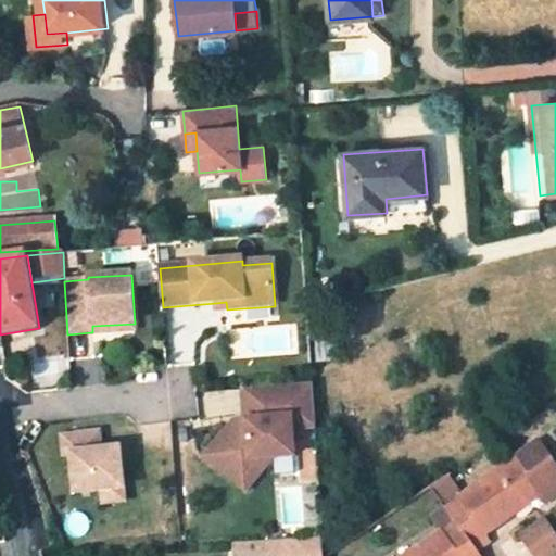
[(217,311),(227,310),(226,302),(216,303),(217,311)]
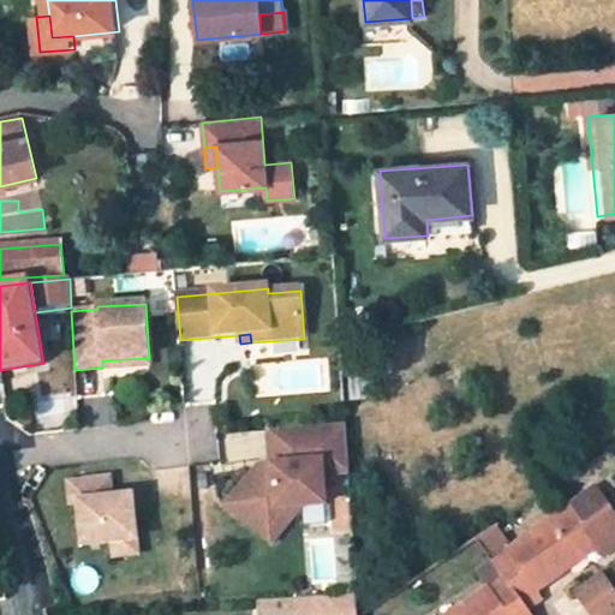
[(102,368),(149,365),(149,358),(102,360),(102,368)]
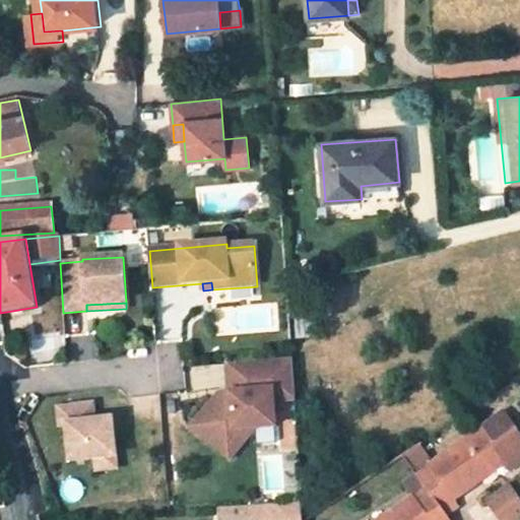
[(294,359),(237,363),(239,393),(231,393),(219,394),(197,421),(230,450),(246,430),(255,429),(275,427),(273,401),(273,391),(296,390),(294,359)]
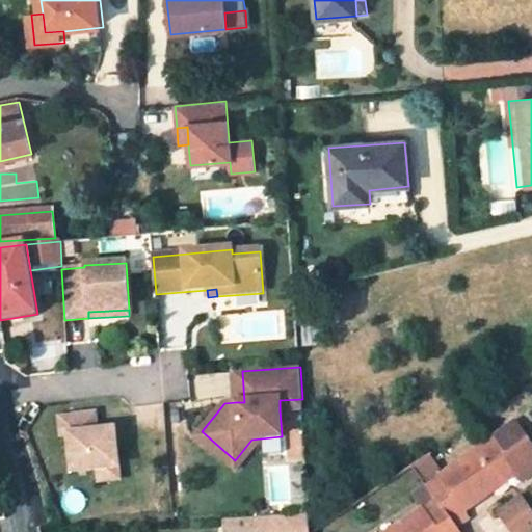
[(236,402),(244,402),(242,371),(233,372),(236,402)]
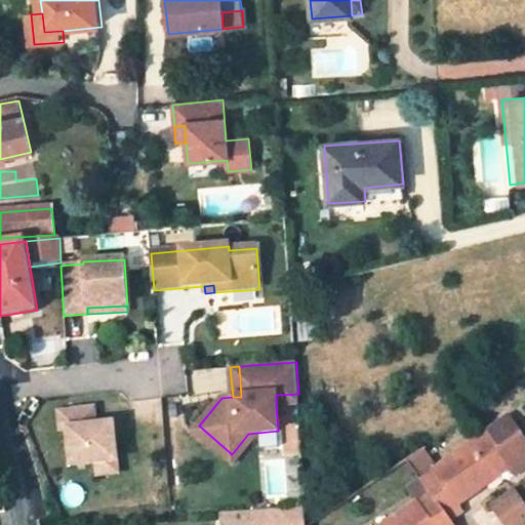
[(298,394),(276,395),(276,405),(298,404),(298,394)]
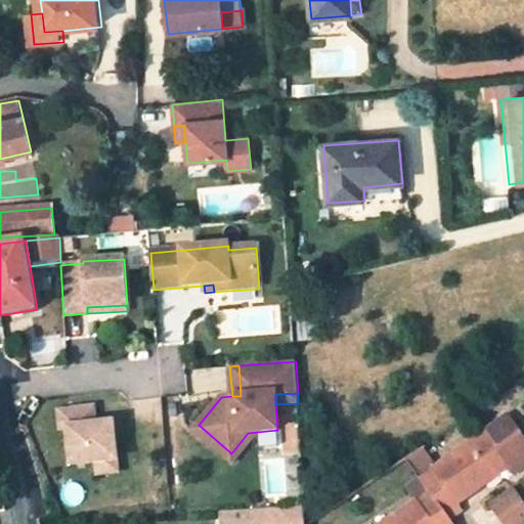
[(23,411),(32,418),(41,404),(32,398),(23,411)]
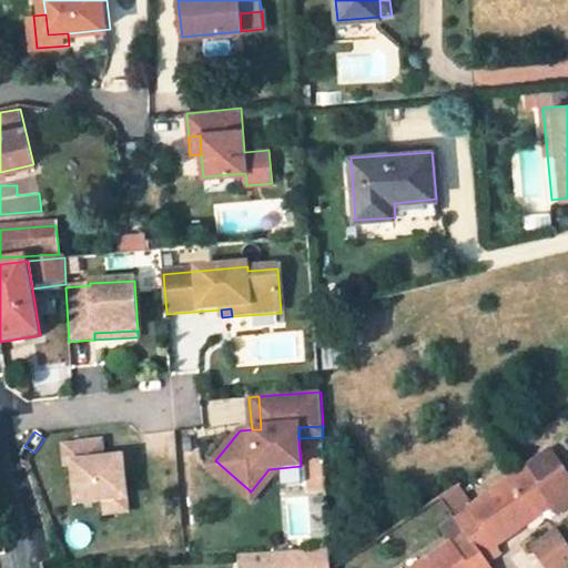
[(104,501),(128,498),(123,458),(104,460),(102,442),(64,446),(67,466),(73,465),(78,504),(104,501)]
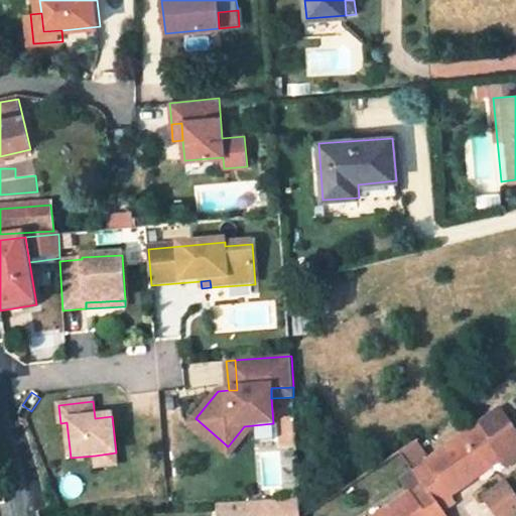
[(427,460),(412,471),(422,485),(441,512),(456,502),(450,495),(479,475),(475,469),(498,453),(502,459),(506,465),(515,458),(515,433),(500,410),(479,425),(427,460)]
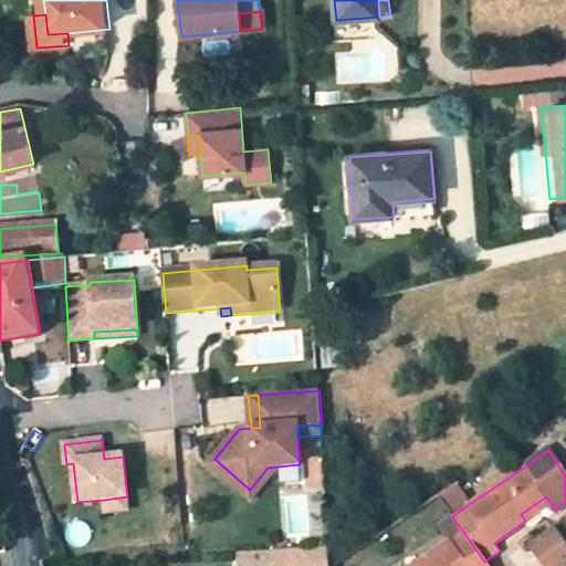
[(250,490),(215,459),(210,464),(251,500),(278,467),(268,468),(250,490)]
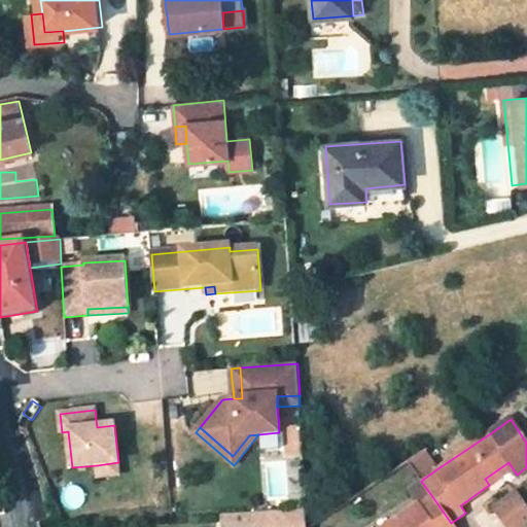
[(421,481),(436,469),(426,454),(410,464),(421,481)]
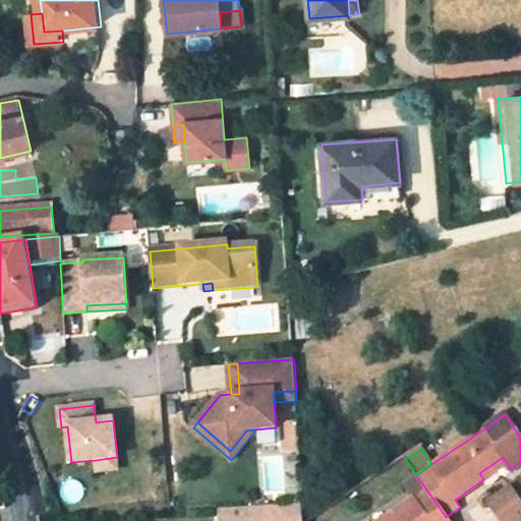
[(117,457),(96,460),(98,472),(118,470),(117,457)]
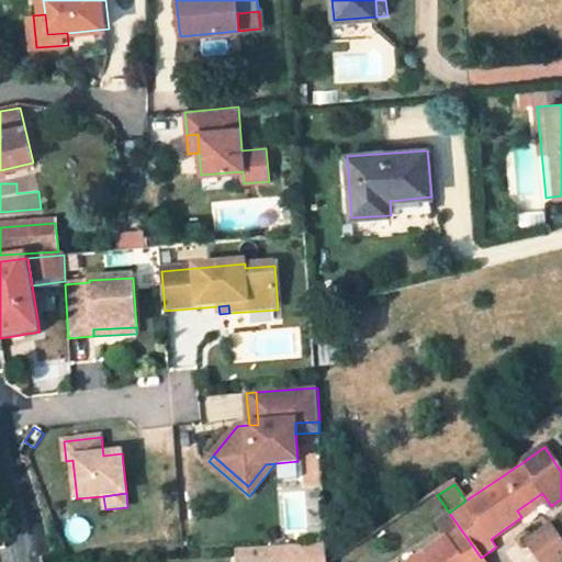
[(547,499),(542,493),(517,510),(521,517),(547,499)]
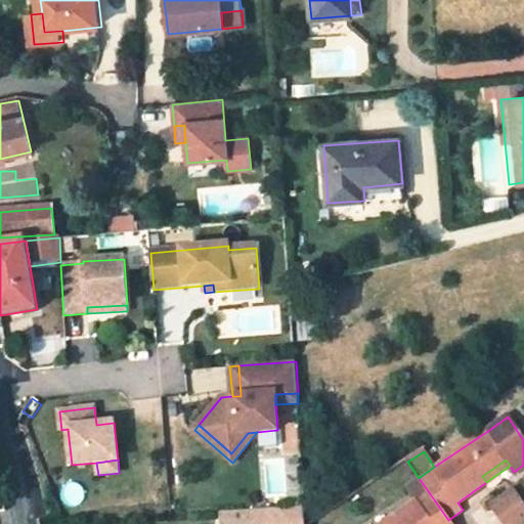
[(429,492),(419,478),(405,486),(416,501),(429,492)]
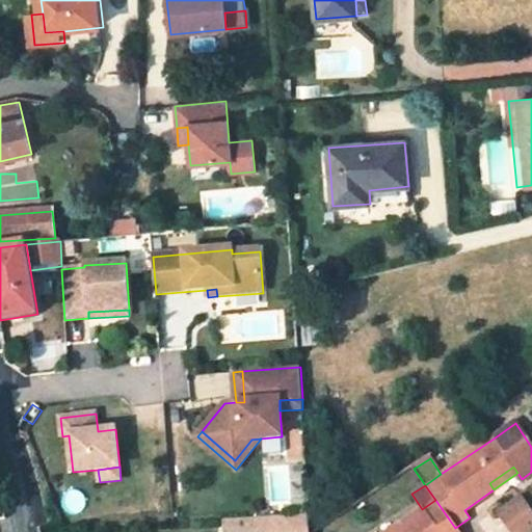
[(527,531),(531,529),(531,514),(521,499),(499,514),(511,531),(527,531)]
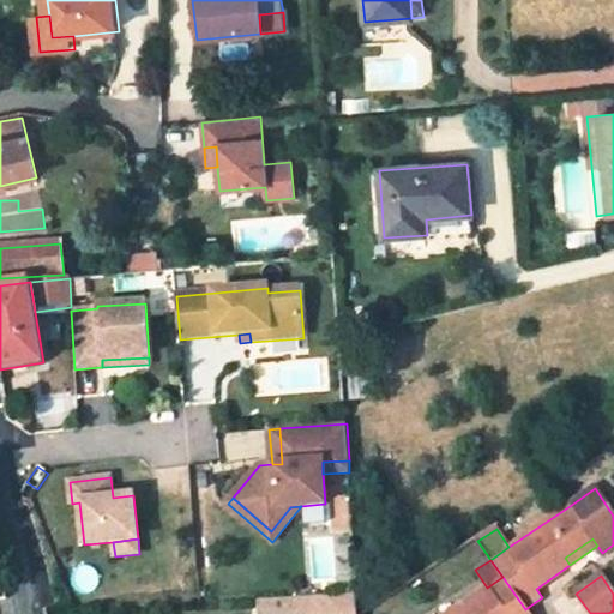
[(487,588),(449,613),(528,613),(525,609),(503,577),(487,588)]
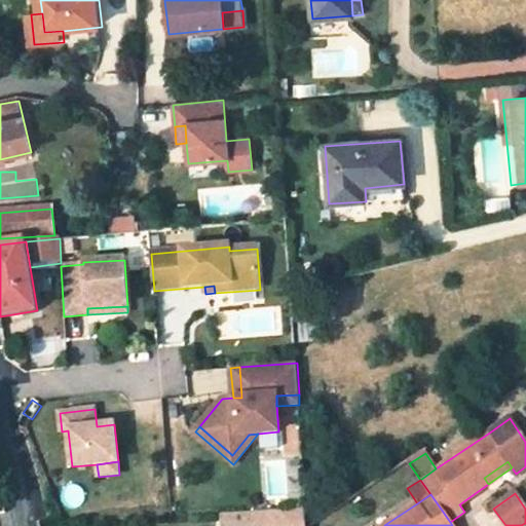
[(263,523),(262,525),(307,525),(307,509),(224,514),(225,525),(263,523)]
